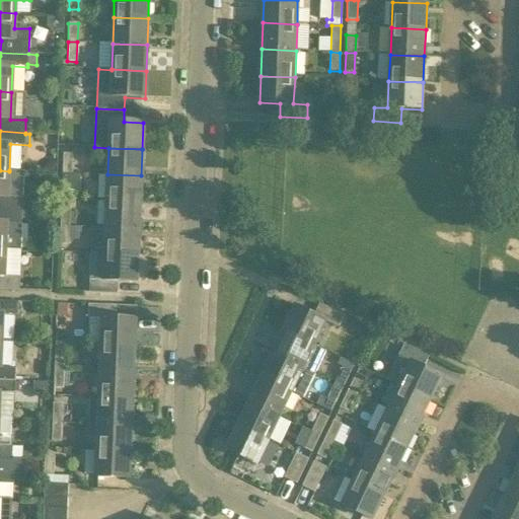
[(73,155),(63,154),(62,172),(72,173),(73,155)]
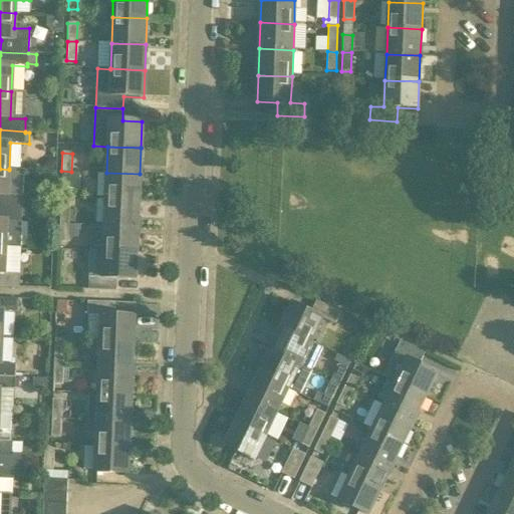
[(9,170),(0,169),(0,208),(22,210),(23,170),(9,169),(9,170)]
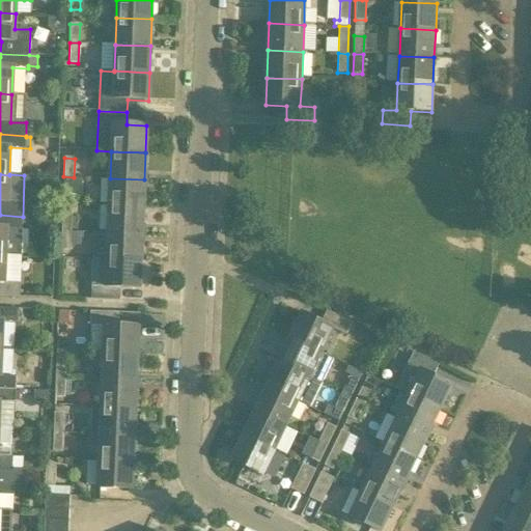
[(82,179),(74,178),(74,177),(63,176),(63,196),(81,197),(82,179)]
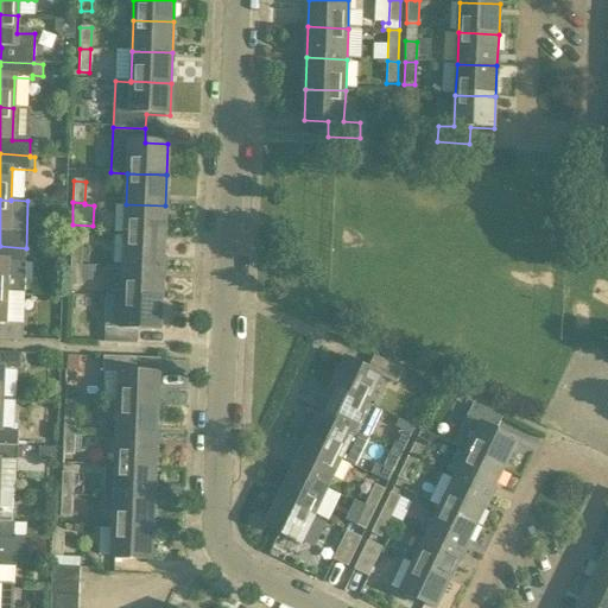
[(125,235),(164,236),(165,206),(126,204),(125,235)]
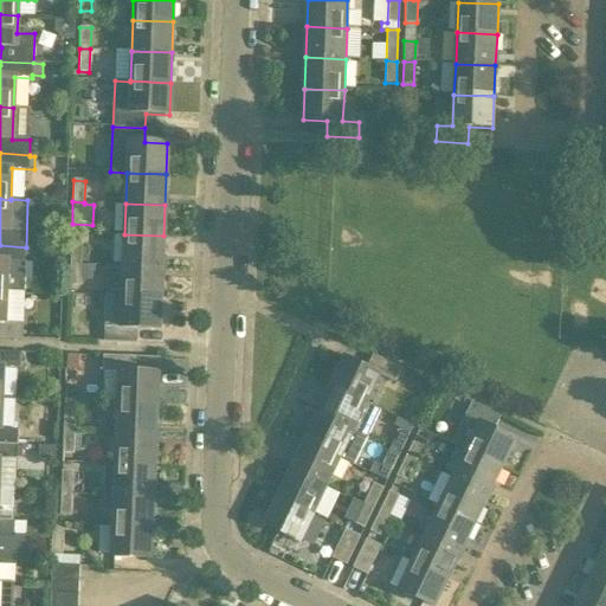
[(163,236),(124,234),(123,266),(162,268),(163,236)]
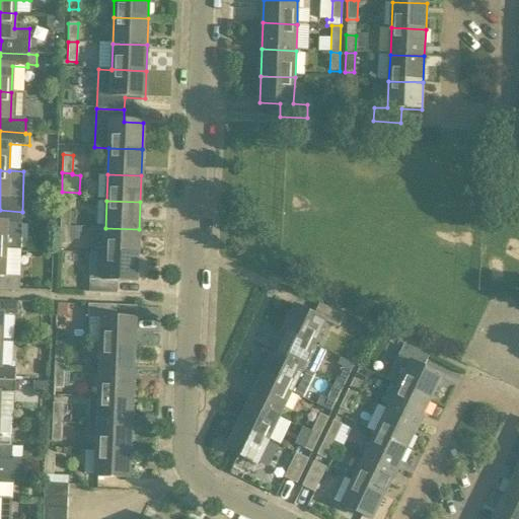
[(70,208),(61,207),(60,226),(69,226),(70,208)]
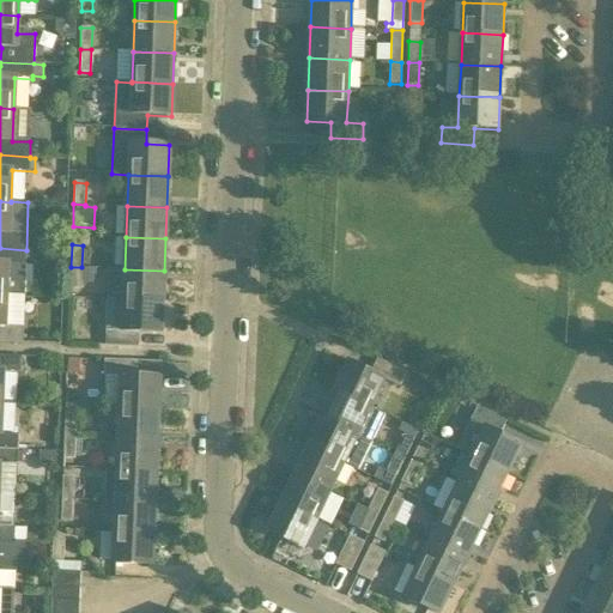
[(0,295),(6,296),(24,296),(26,250),(0,248),(0,295)]
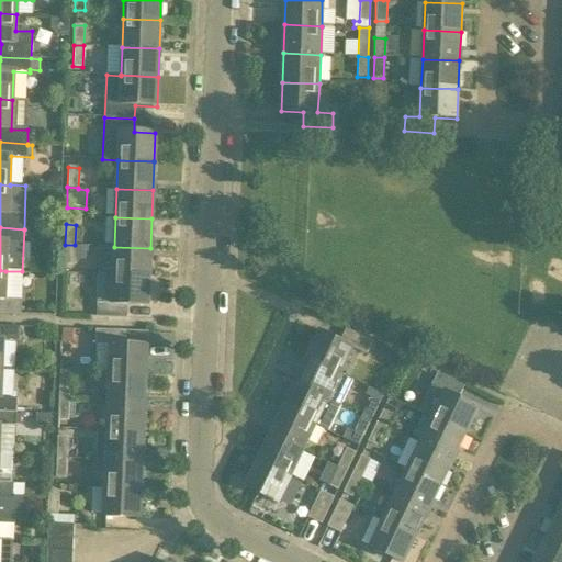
[(65,266),(75,266),(75,245),(65,245),(65,266)]
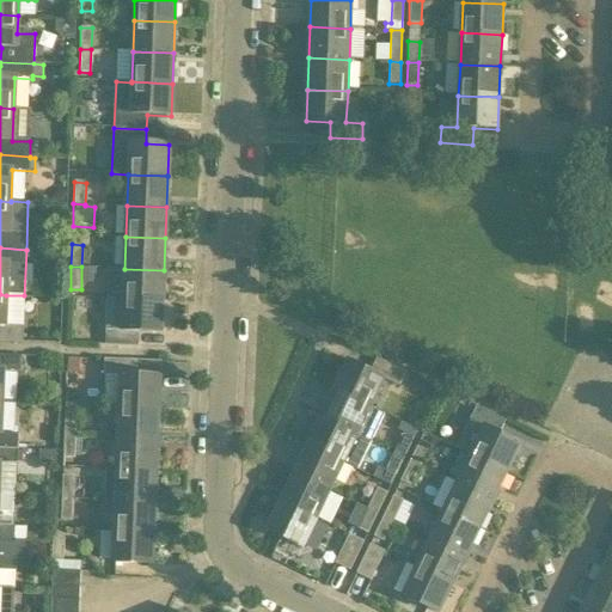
[(164,270),(124,269),(123,300),(163,301),(164,270)]
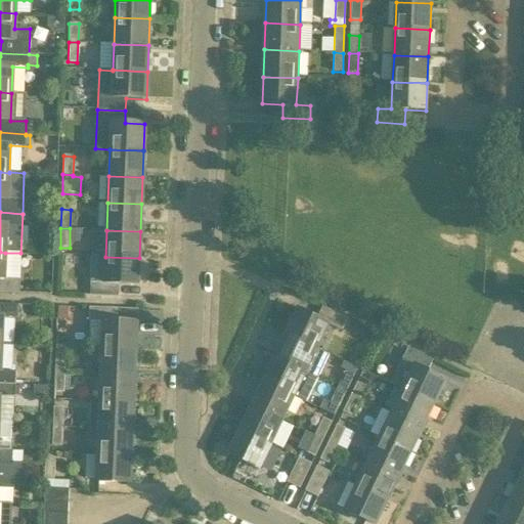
[(18,279),(4,279),(5,253),(0,252),(0,292),(18,293),(18,279)]
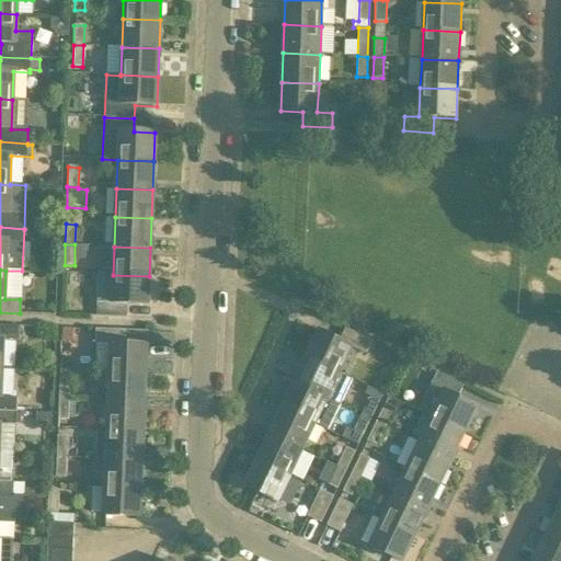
[(126,318),(126,304),(148,305),(149,276),(113,275),(98,274),(95,317),(126,318)]
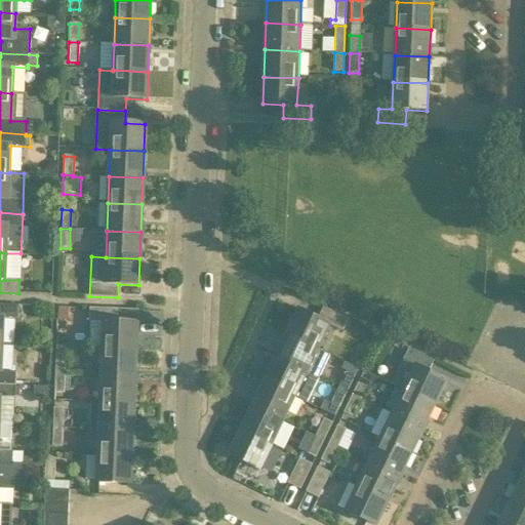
[(0,305),(0,345),(2,346),(3,319),(17,319),(17,306),(0,305)]
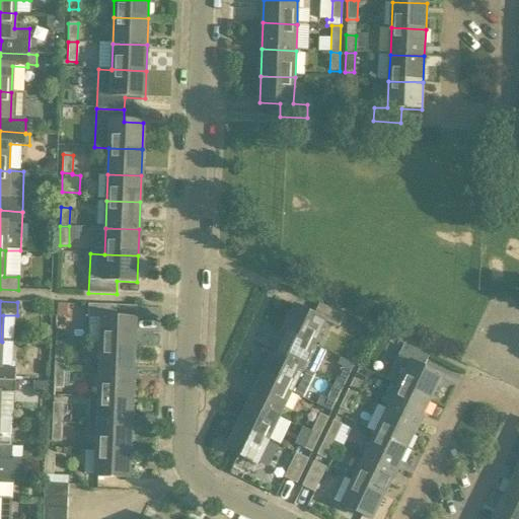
[(284,330),(314,346),(325,321),(339,326),(344,316),(318,304),(314,315),(295,306),(284,330)]
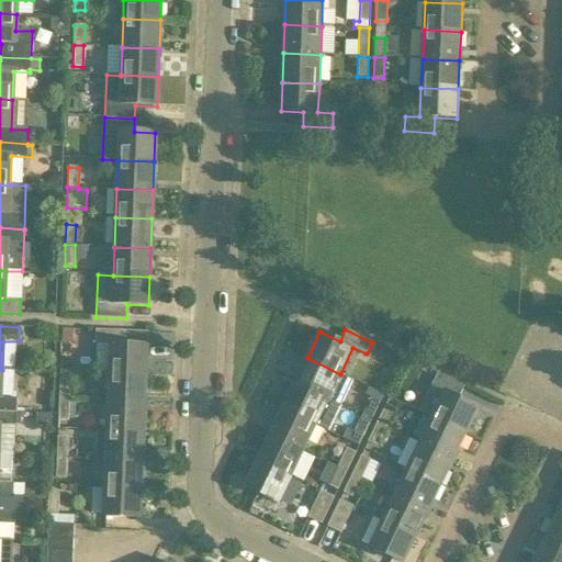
[(96,345),(110,345),(109,373),(146,374),(147,346),(125,345),(125,332),(96,330),(96,345)]
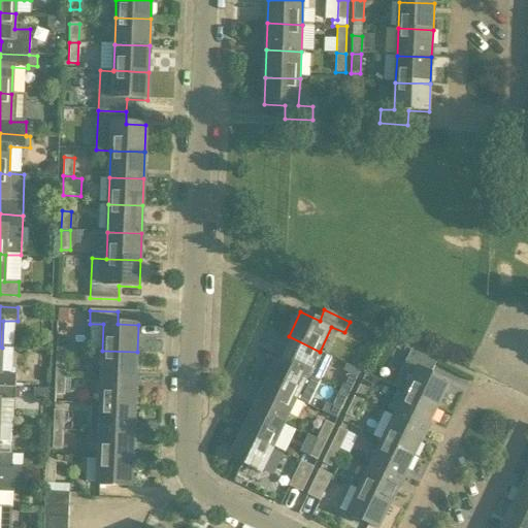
[(320,352),(289,336),(277,360),(308,375),(320,352)]
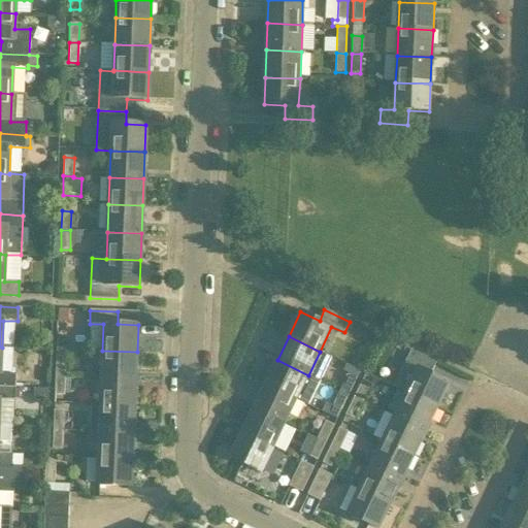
[(2,348),(0,347),(0,387),(15,388),(15,374),(1,374),(2,348)]
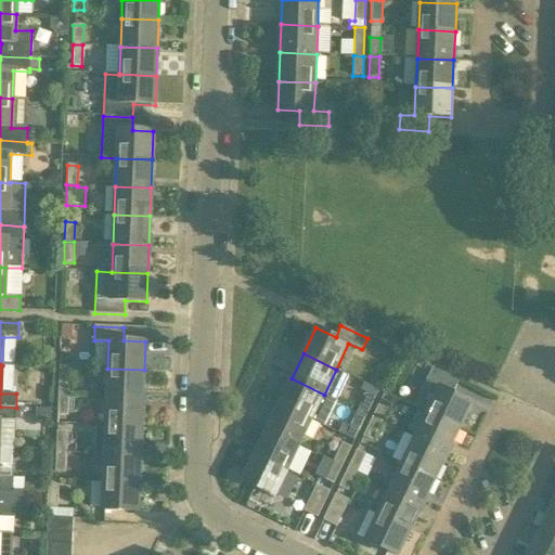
[(427,413),(460,428),(472,402),(452,392),(457,381),(430,368),(425,379),(439,387),(427,413)]
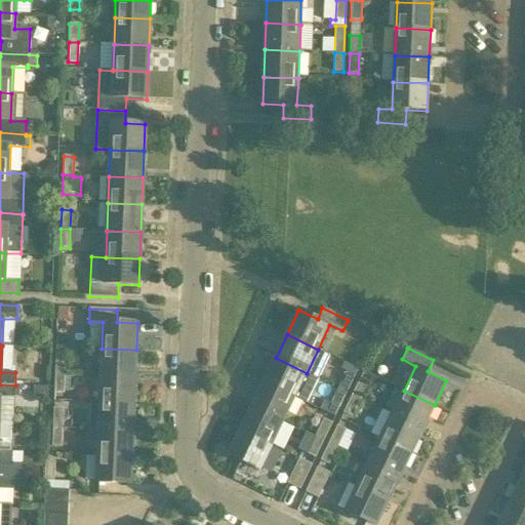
[(101,375),(135,376),(136,350),(102,349),(101,375)]
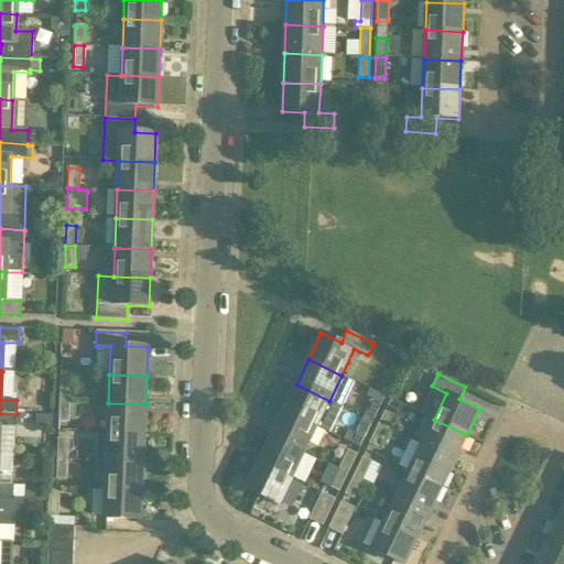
[(69,381),(61,381),(60,401),(69,401),(69,381)]
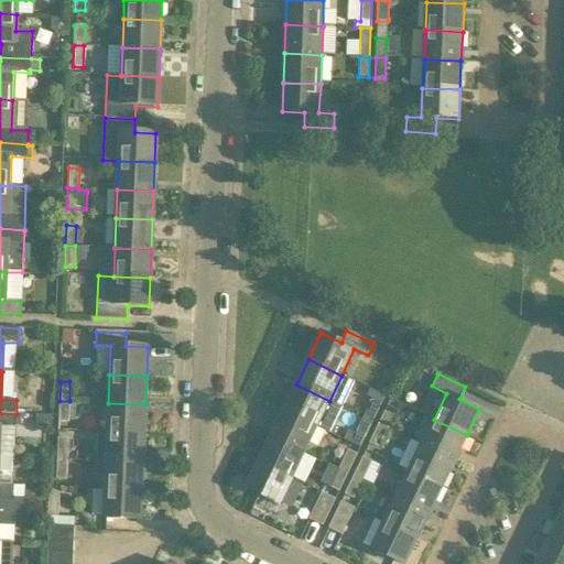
[(329,401),(296,384),(283,411),(316,426),(329,401)]
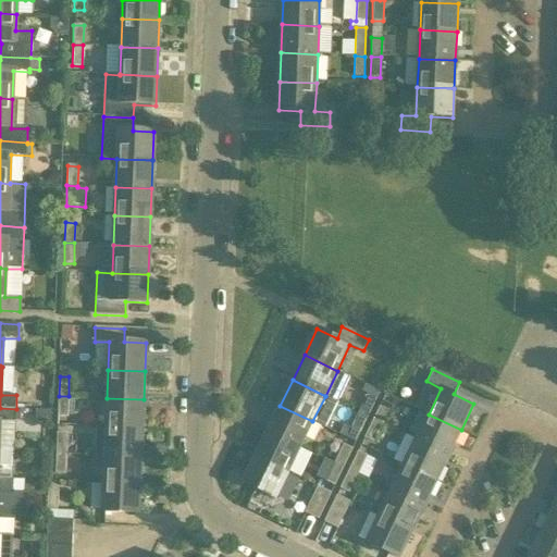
[(376,398),(368,394),(359,412),(368,417),(376,398)]
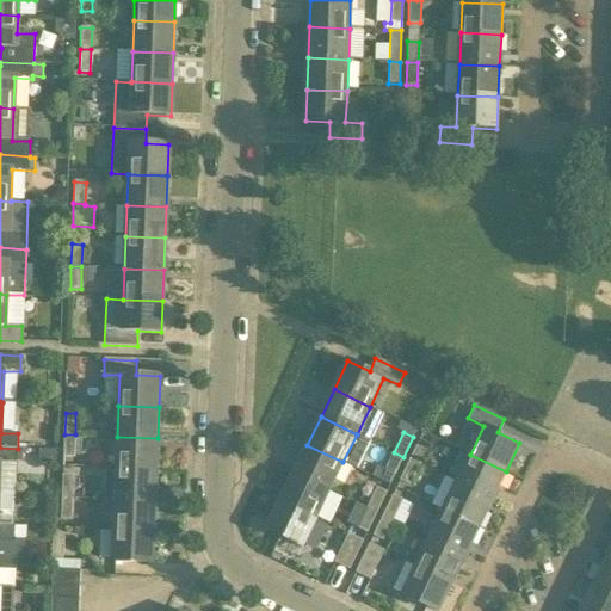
[(63,457),(74,458),(75,434),(65,434),(63,457)]
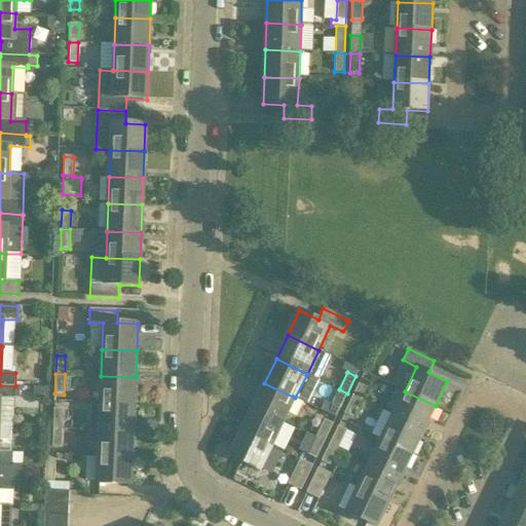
[(100,403),(135,404),(136,377),(101,376),(100,403)]
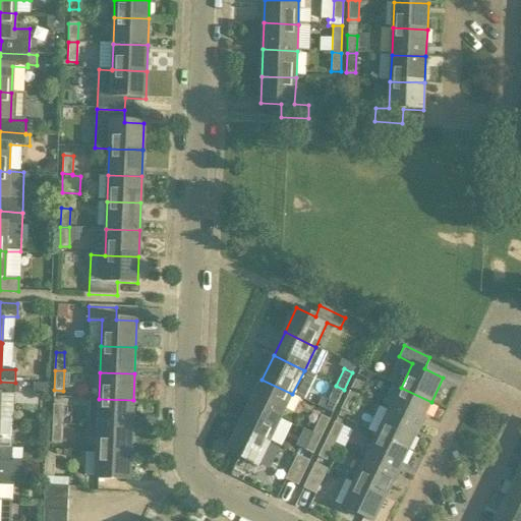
[(365,380),(357,375),(349,392),(357,396),(365,380)]
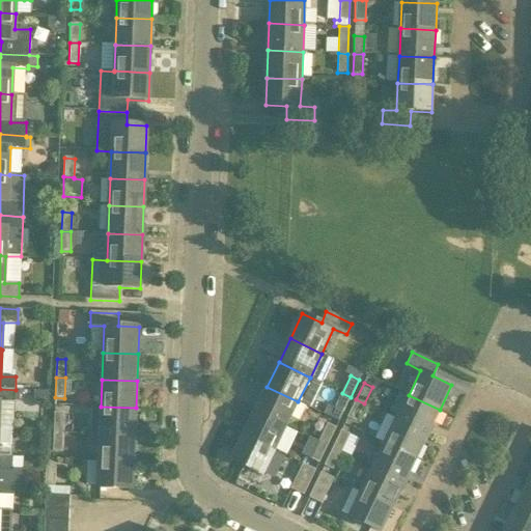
[(298,401),(267,387),(255,411),(286,426),(298,401)]
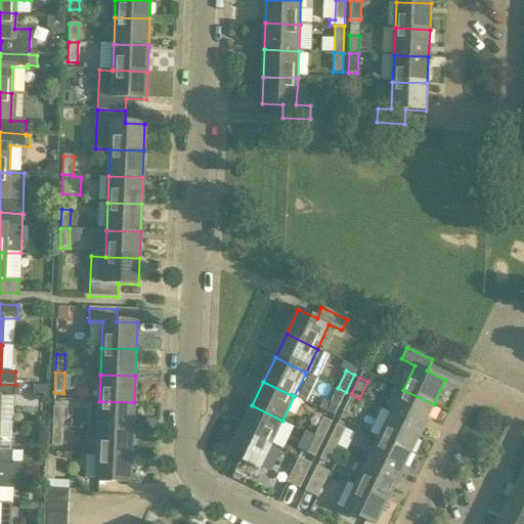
[(0,424),(13,425),(15,385),(0,384),(0,424)]
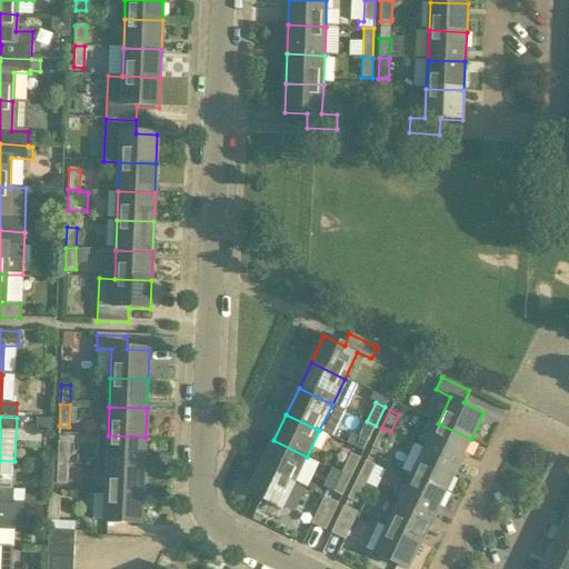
[(51,430),(52,420),(37,419),(36,430),(51,430)]
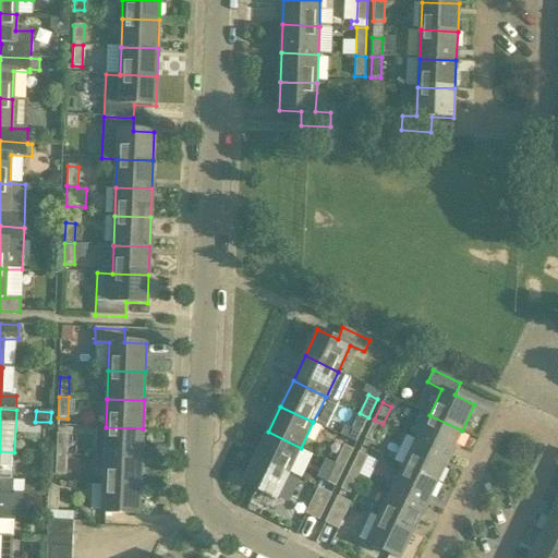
[(350,432),(360,436),(368,417),(360,413),(350,432)]
